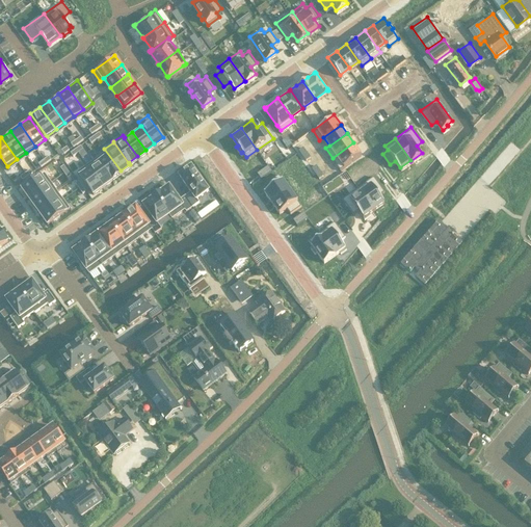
[(353,142),(333,158),(339,167),(361,152),(353,142)]
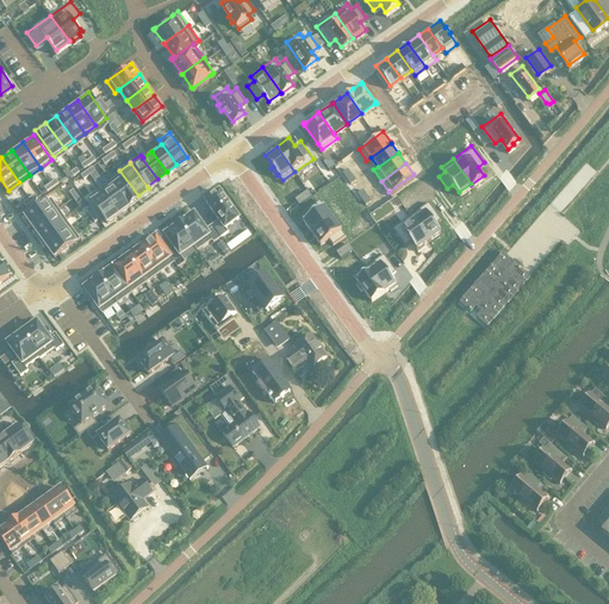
[(119,170),(110,178),(128,203),(138,195),(119,170)]
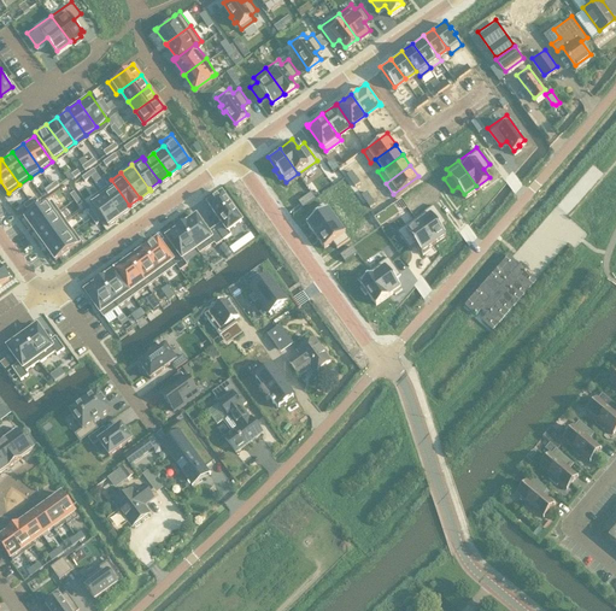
[(111,180),(100,187),(118,213),(129,205),(111,180)]
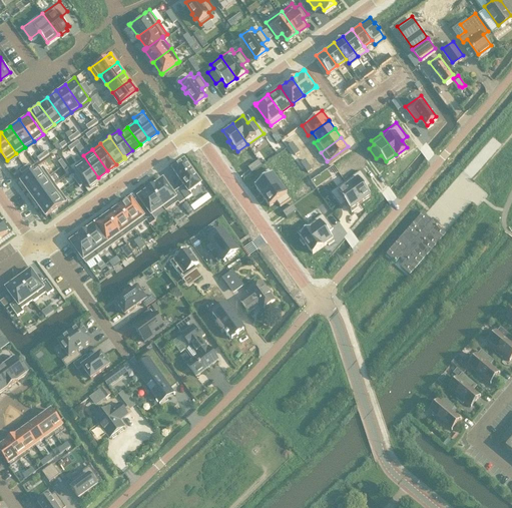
[(83,155),(74,162),(89,183),(98,177),(83,155)]
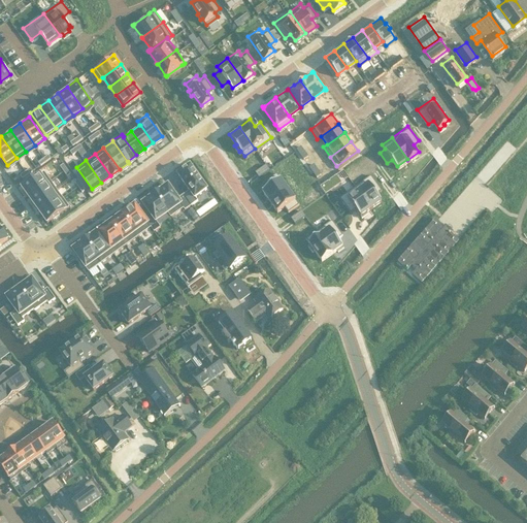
[(179,169),(177,170),(189,187),(183,191),(190,201),(197,197),(194,194),(205,186),(202,182),(203,181),(201,178),(201,180),(194,168),(193,166),(192,166),(189,162),(187,164),(187,163),(186,164),(180,168),(178,169),(179,169)]
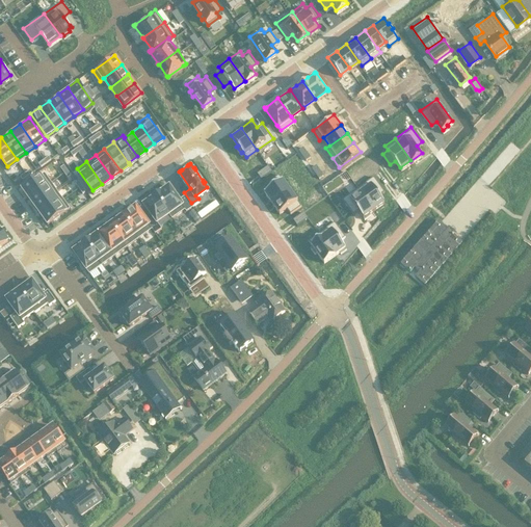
[(267,163),(257,170),(260,176),(270,168),(267,163)]
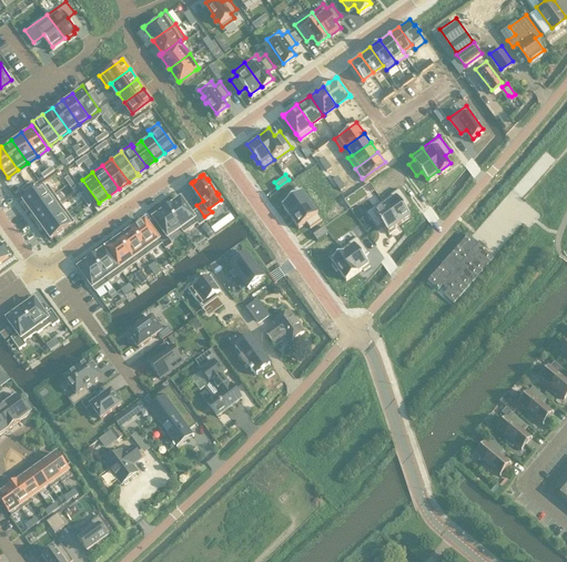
[(47,181),(22,197),(30,207),(53,191),(47,181)]
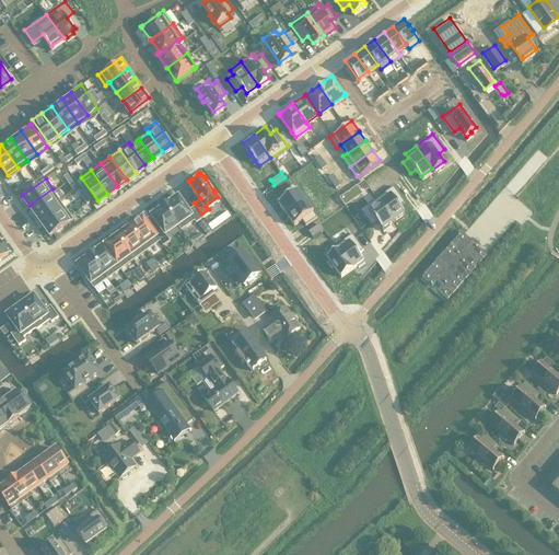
[(284,195),(278,200),(286,211),(304,197),(293,181),(281,189),(284,195)]
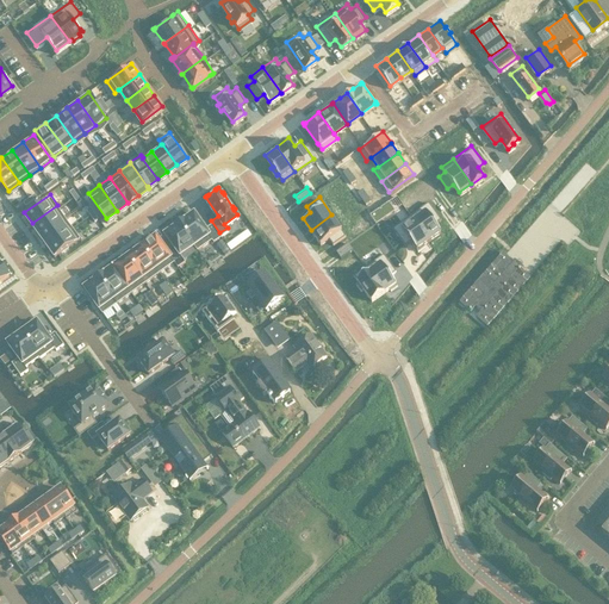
[(389,198),(370,212),(376,220),(395,207),(389,198)]
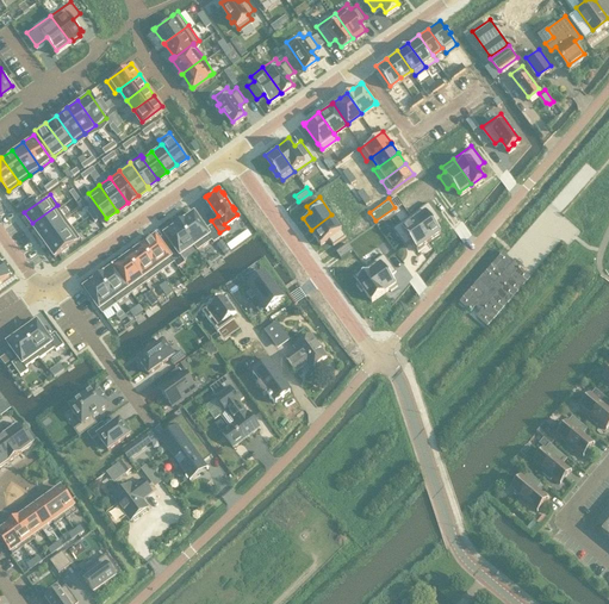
[(428,199),(410,212),(428,237),(440,229),(434,220),(440,217),(428,199)]
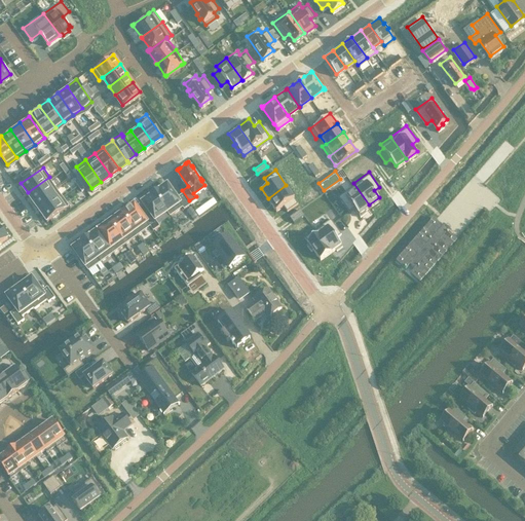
[(49,177),(28,192),(34,200),(55,185),(49,177)]
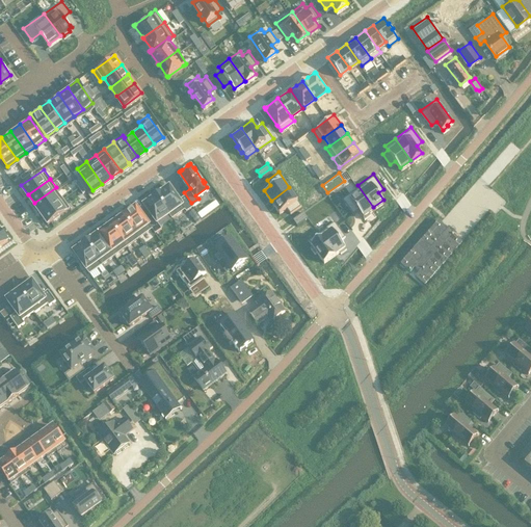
[(168,183),(155,192),(168,211),(171,215),(184,206),(185,208),(191,203),(184,192),(178,196),(168,183)]
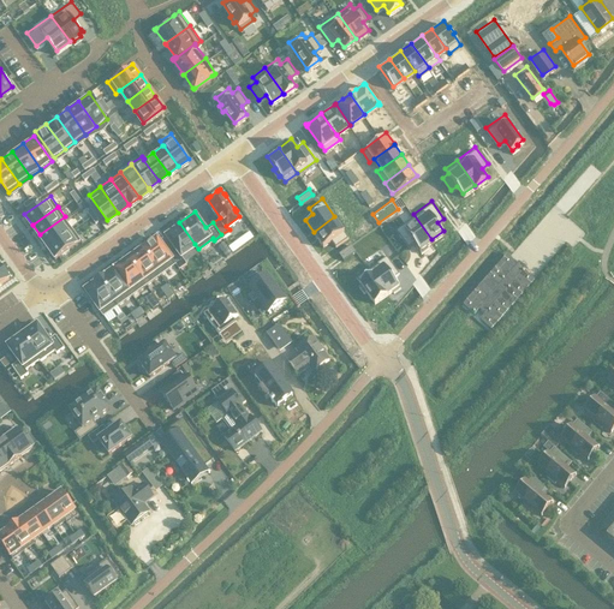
[(413,214),(394,227),(407,244),(413,240),(421,250),(428,245),(425,244),(431,239),(413,214)]
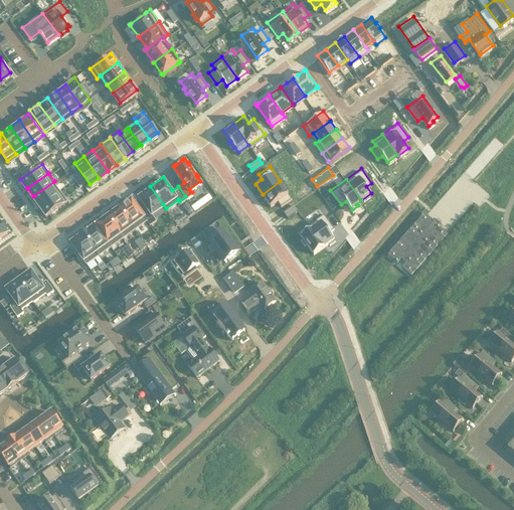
[(33,197),(32,198),(35,202),(36,201),(39,205),(60,189),(54,181),(33,196),(33,197)]
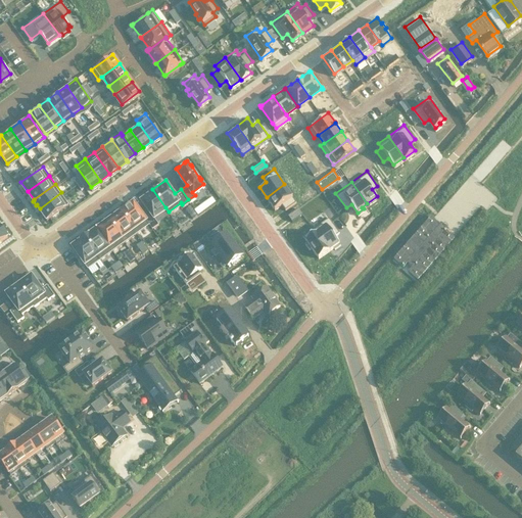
[(284,184),(267,197),(274,207),(281,202),(285,207),(295,200),(284,184)]
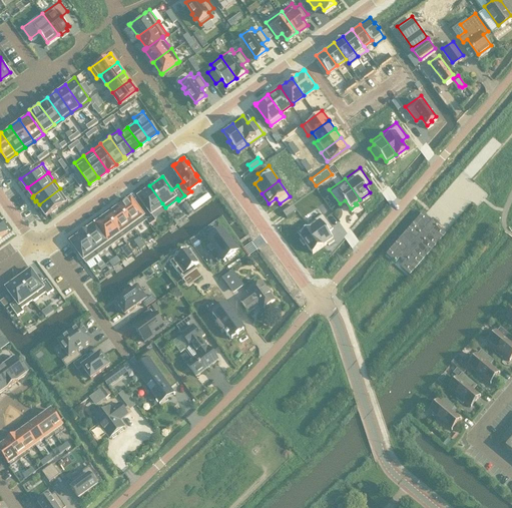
[(149,185),(137,194),(147,207),(141,211),(145,217),(148,221),(155,217),(150,211),(162,203),(149,185)]
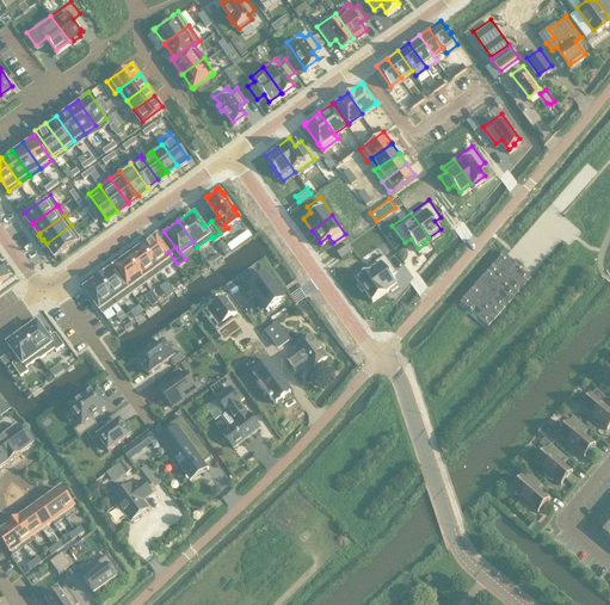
[(72,224),(47,244),(54,253),(79,235),(72,224)]
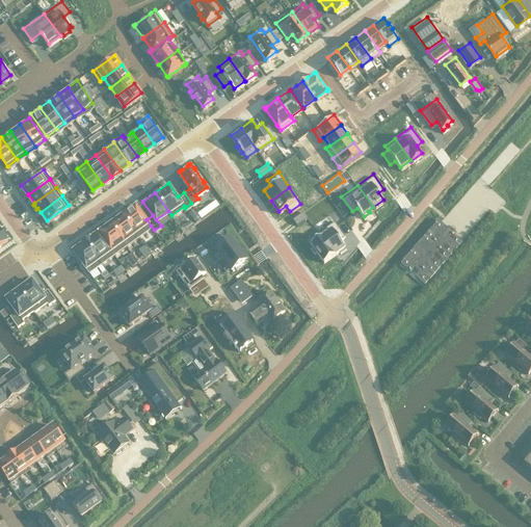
[(129,208),(123,212),(138,234),(151,226),(147,219),(135,203),(130,207),(130,206),(128,207),(129,208)]
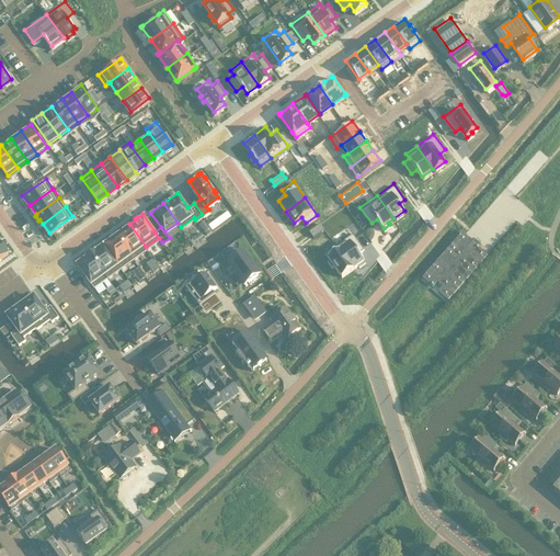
[(320,220),(308,229),(312,235),(323,226),(320,220)]
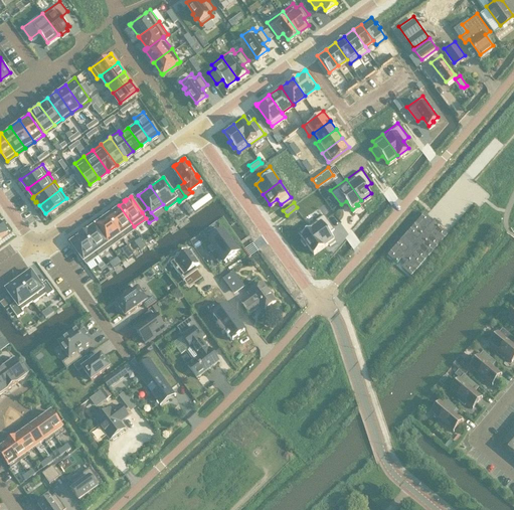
[(119,205),(107,214),(122,235),(134,226),(119,205)]
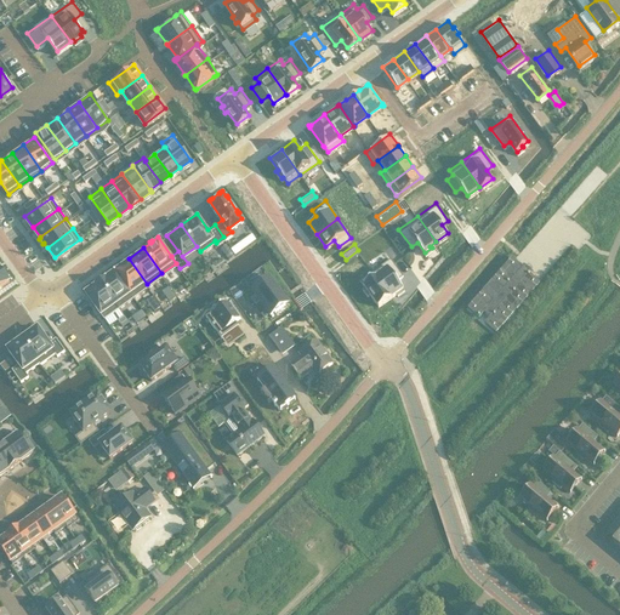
[(472,297),(467,302),(478,312),(483,307),(484,307),(485,309),(489,312),(484,317),(485,319),(495,326),(539,277),(530,268),(528,267),(525,265),(523,263),(511,252),(472,297)]
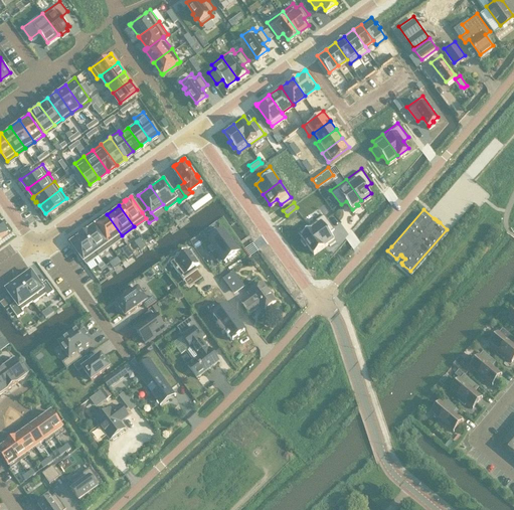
[(323,211),(308,222),(324,243),(324,244),(328,241),(329,242),(335,238),(328,230),(333,226),(323,211)]
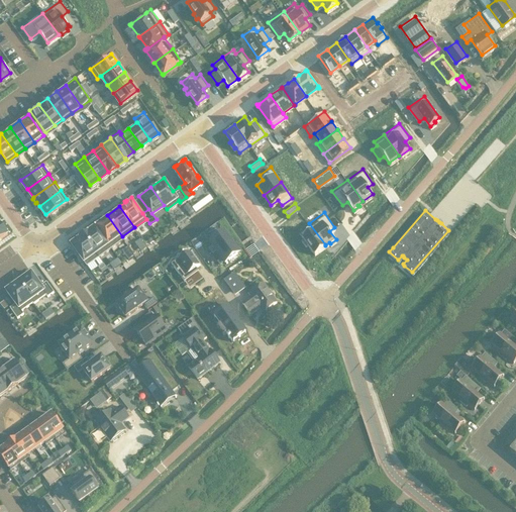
[(95,222),(94,222),(110,245),(122,236),(107,215),(101,219),(100,219),(99,220),(95,223),(95,222)]
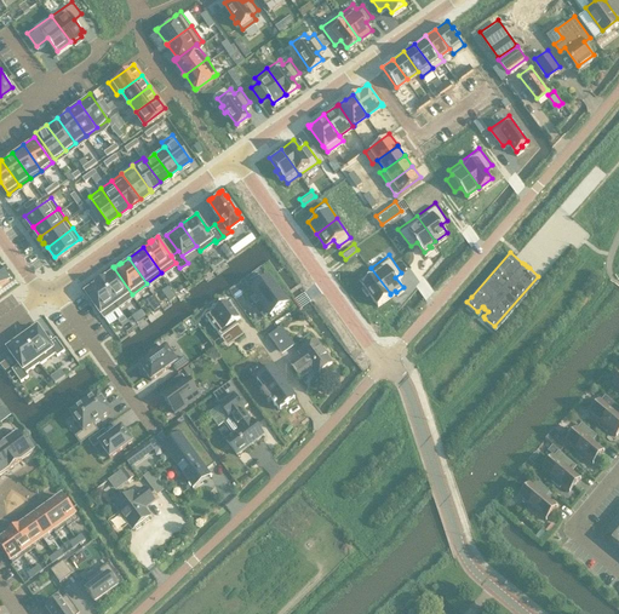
[(104,274),(98,277),(118,304),(132,294),(113,267),(113,268),(104,275),(104,274)]
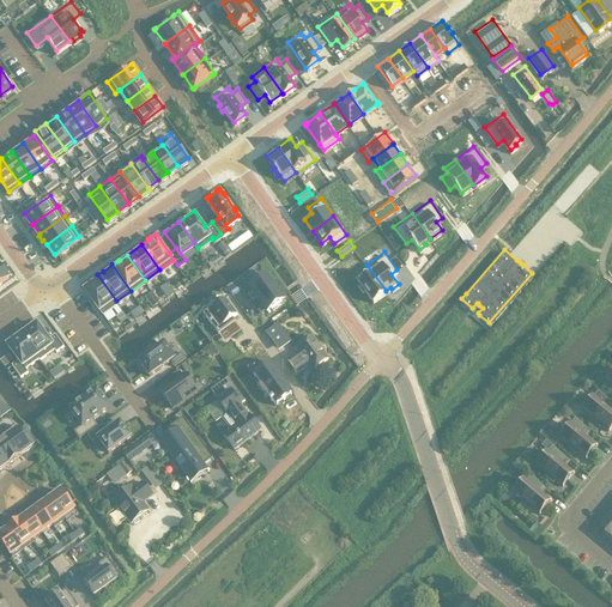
[(367,265),(355,274),(359,280),(357,283),(362,290),(364,289),(373,299),(386,290),(367,265)]
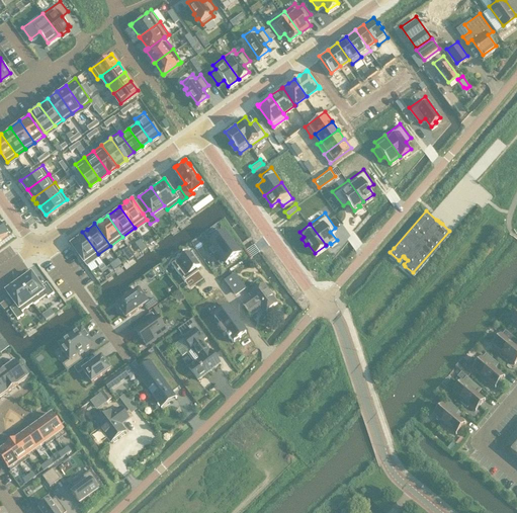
[(224,228),(209,238),(225,259),(240,249),(224,228)]
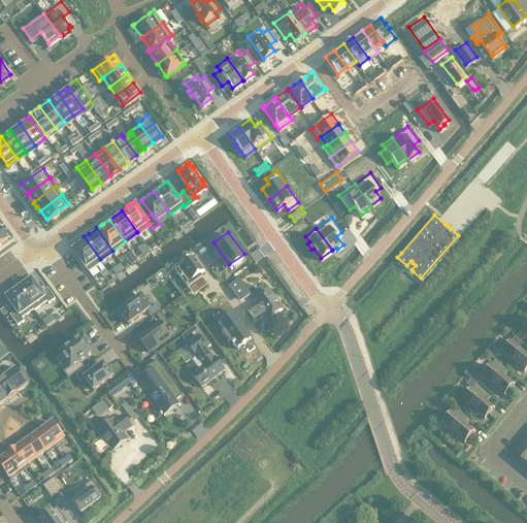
[(80,240),(72,246),(88,268),(100,259),(84,236),(79,239),(80,240)]
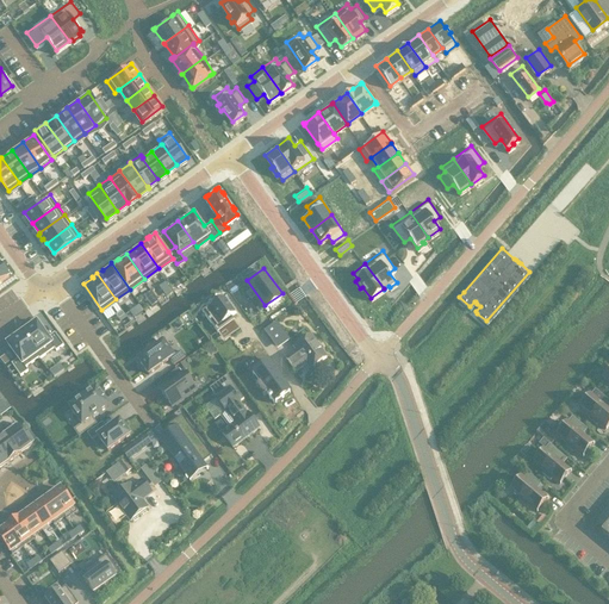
[(202,307),(217,328),(224,322),(231,331),(240,324),(234,316),(231,312),(235,309),(222,292),(202,307)]
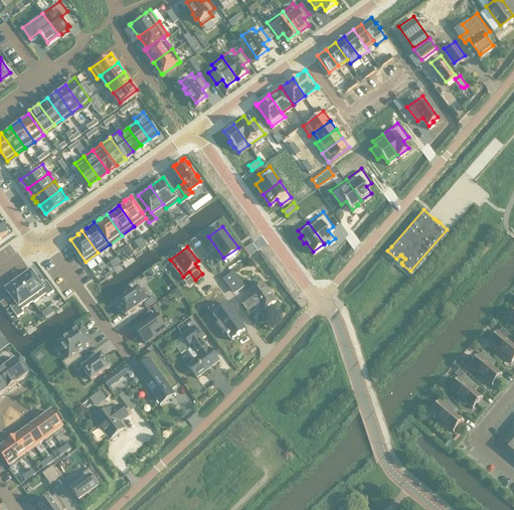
[(234,267),(223,274),(231,285),(245,282),(234,267)]
